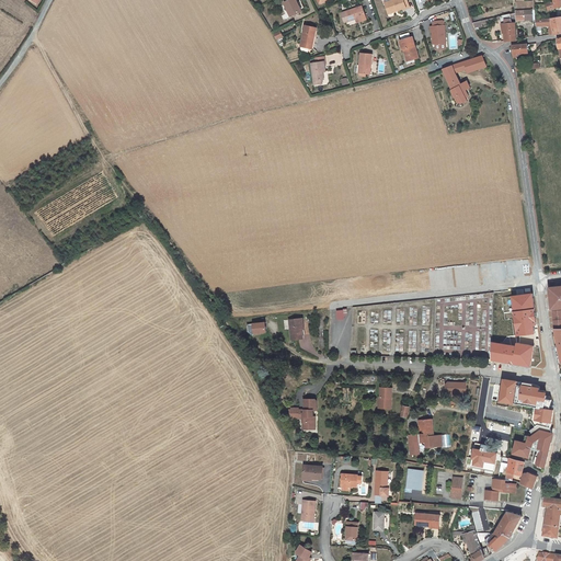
[(296,0),(290,0),(284,3),(292,16),(302,11),(296,0)]
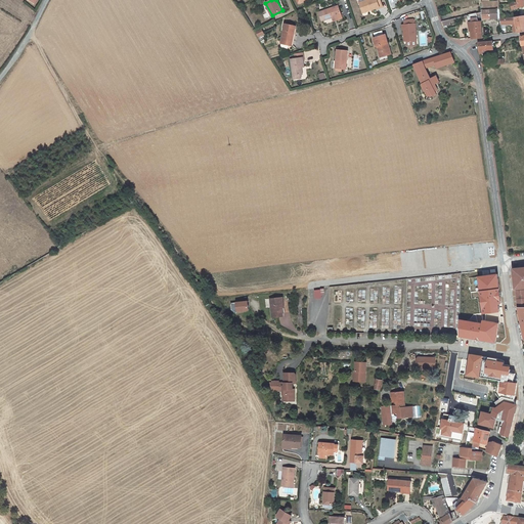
[(368,0),(359,3),(362,12),(372,9),(372,10),(380,7),(378,2),(381,1),(381,0),(368,0)]
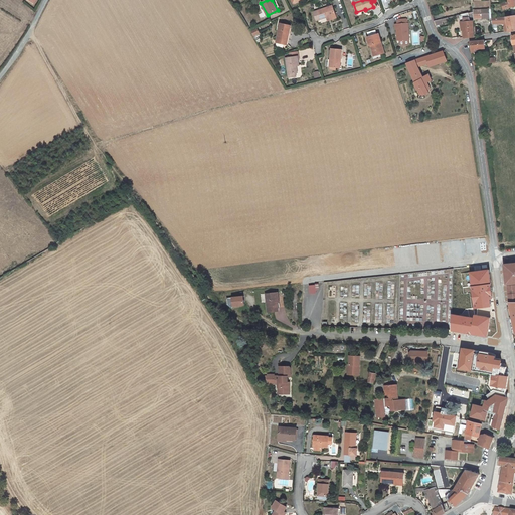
[(504,9),(514,6),(514,0),(508,0),(508,2),(502,4),(504,9)]
